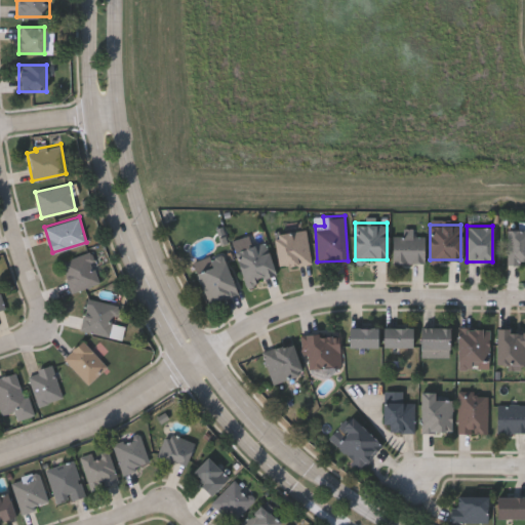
[(524,261),(507,261),(507,228),(524,228),(524,261)]
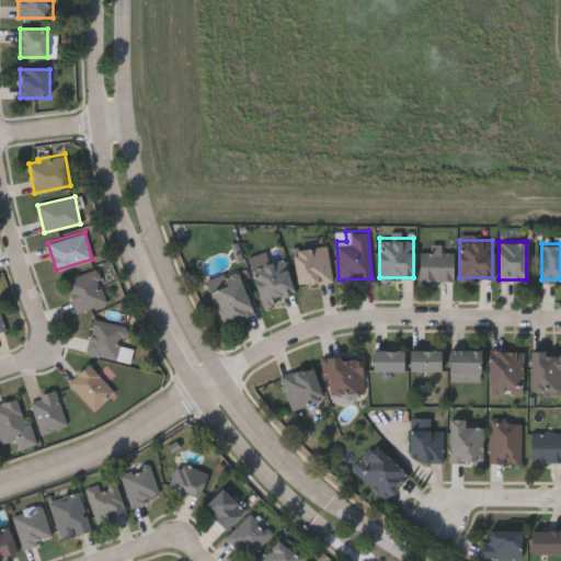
[(327,244),(331,279),(297,284),(293,249),(327,244)]
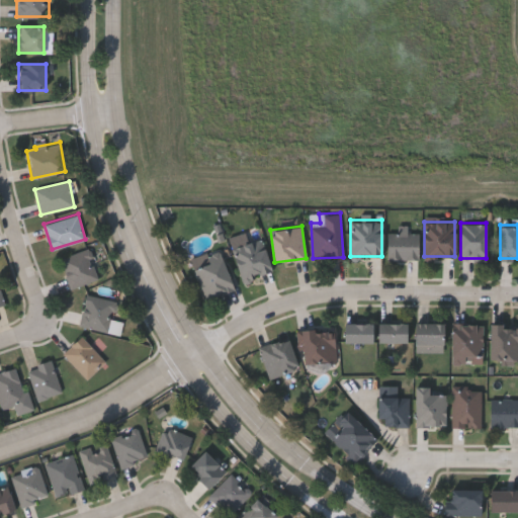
[(418,231),(418,258),(386,258),(386,231),(418,231)]
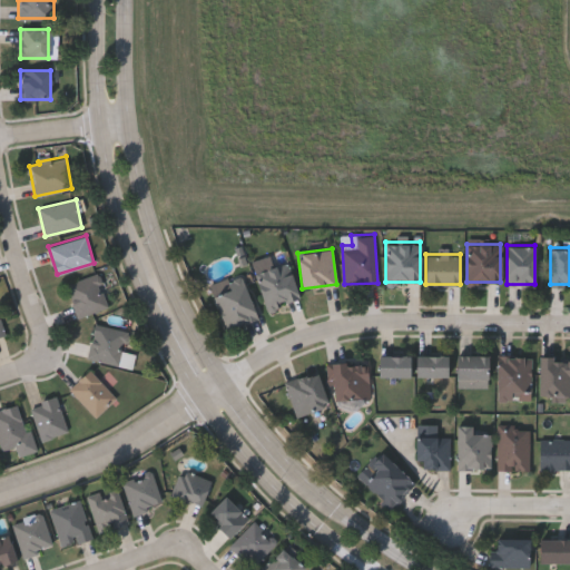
[(266,306),(257,269),(288,262),(298,298),(266,306)]
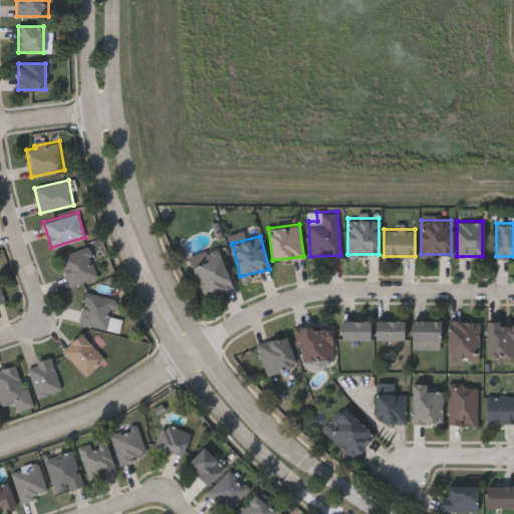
[(59,255),(88,246),(98,276),(69,285),(59,255)]
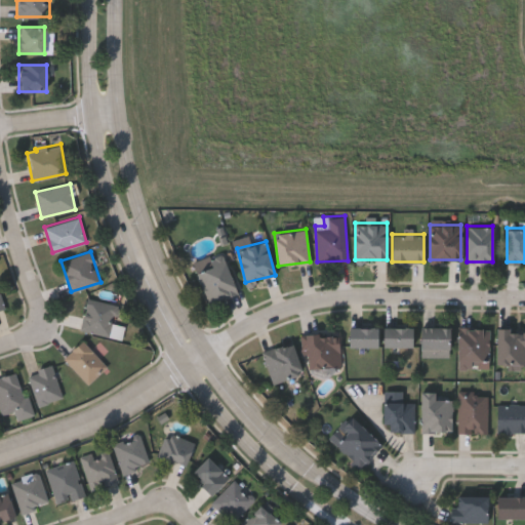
[(208,303),(196,270),(213,264),(211,258),(223,254),(237,291),(208,303)]
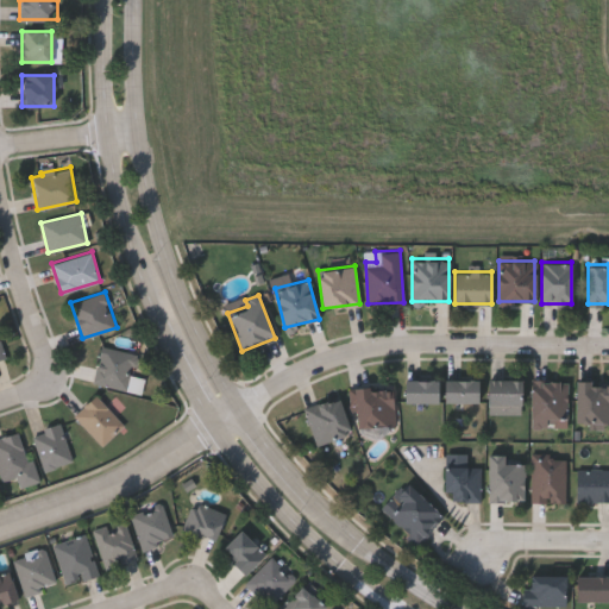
[(94,383),(100,346),(135,351),(129,388),(94,383)]
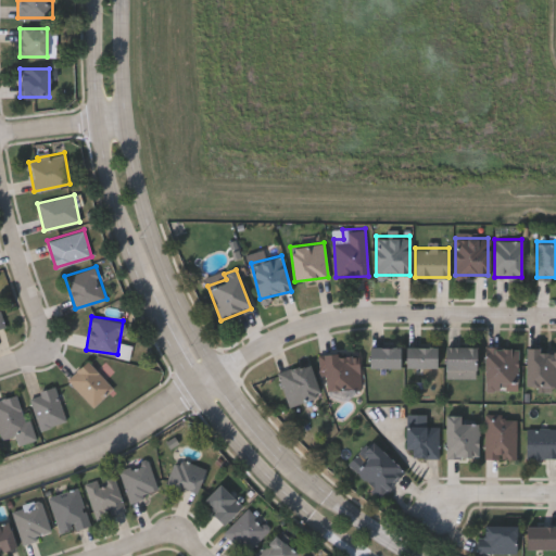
[(436,344),(436,366),(405,366),(405,344),(436,344)]
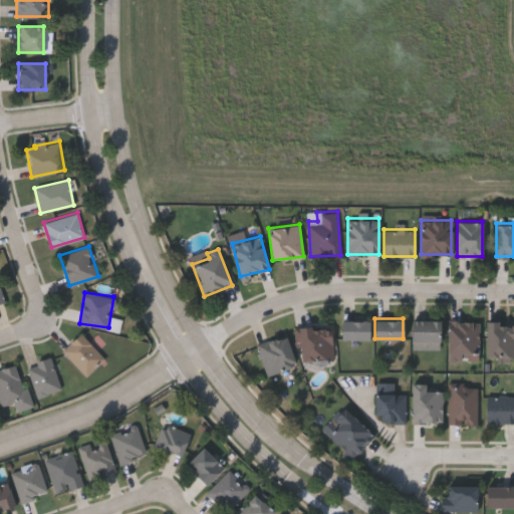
[(340,338),(340,319),(368,319),(368,338),(340,338)]
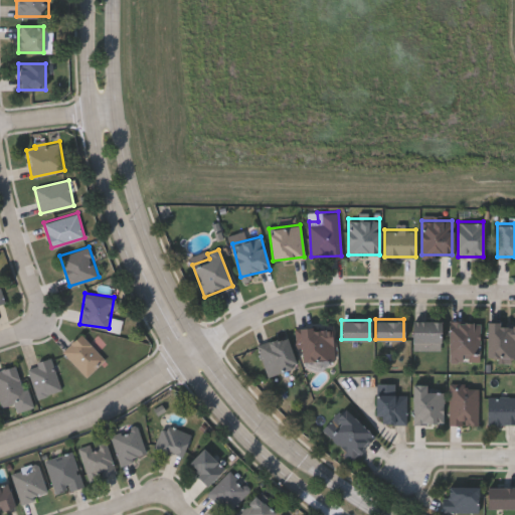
[(441,349),(412,349),(412,320),(441,320),(441,349)]
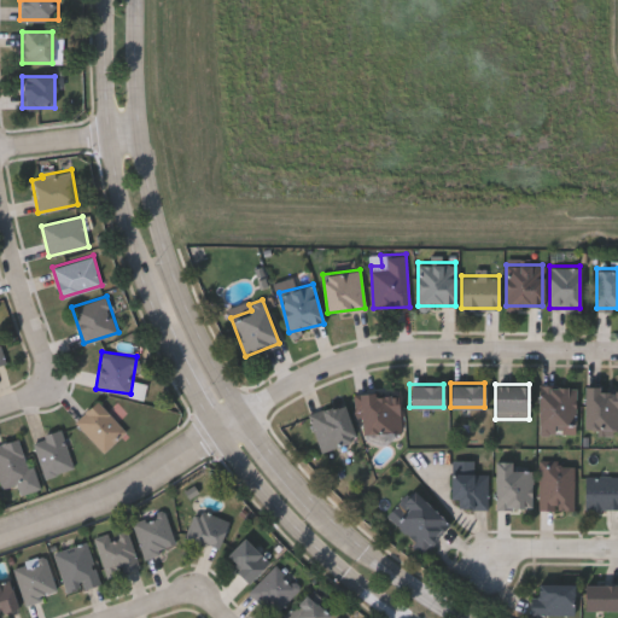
[(575,430),(538,430),(538,384),(575,384),(575,430)]
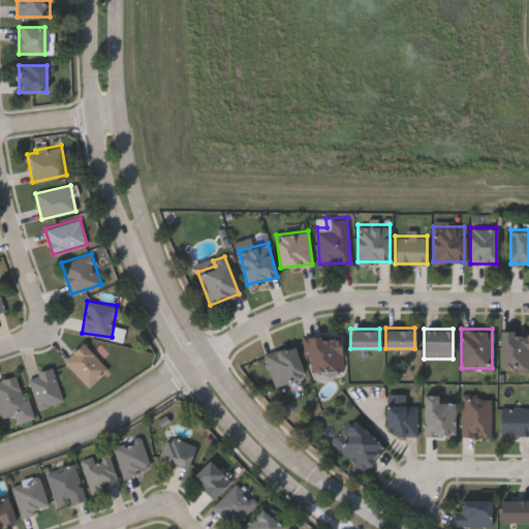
[(528,367),(500,367),(500,330),(528,330),(528,367)]
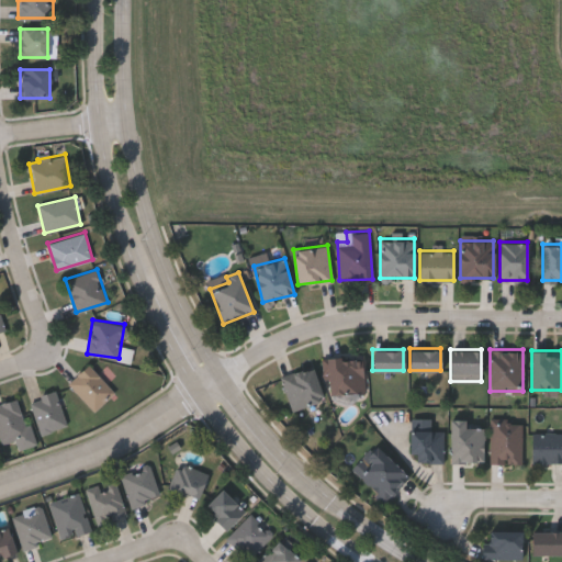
[(323,357),(358,352),(364,390),(329,395),(323,357)]
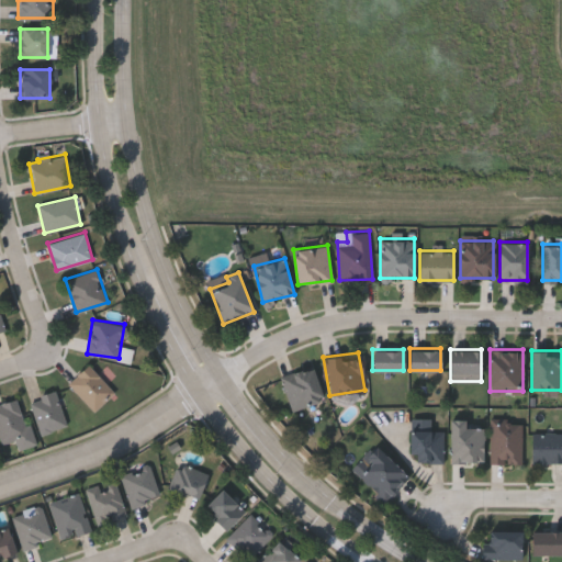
[(114,393),(92,411),(68,381),(90,363),(114,393)]
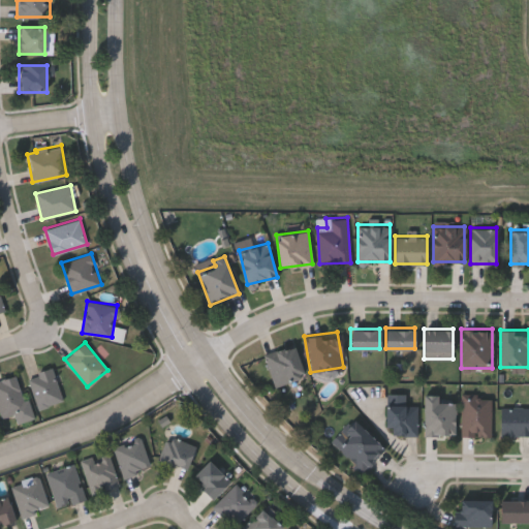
[(272,384),(265,352),(294,344),(303,376),(272,384)]
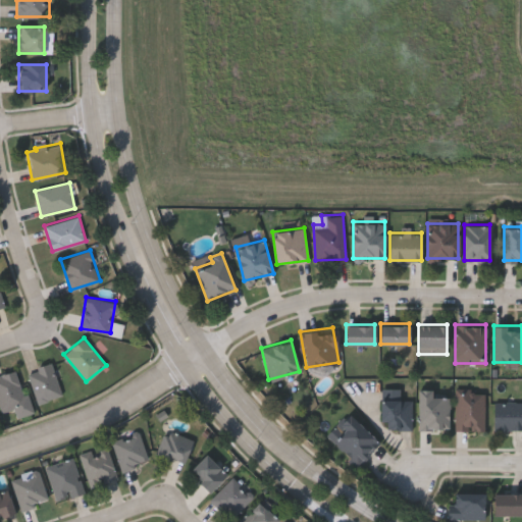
[(28,369),(52,363),(62,396),(37,403),(28,369)]
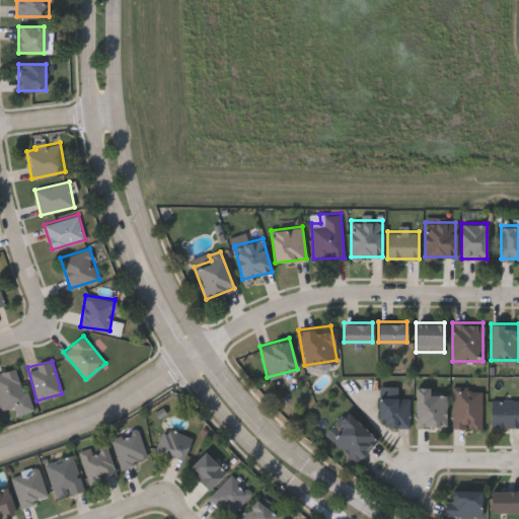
[(1,410),(0,405),(0,372),(16,368),(26,402),(1,410)]
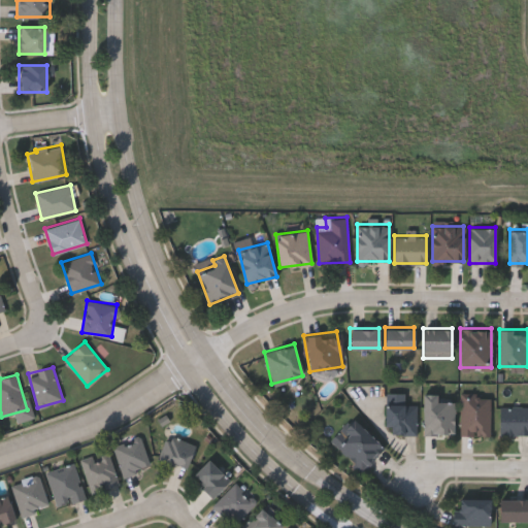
[(455,432),(423,432),(423,393),(437,393),(437,401),(455,401),(455,432)]
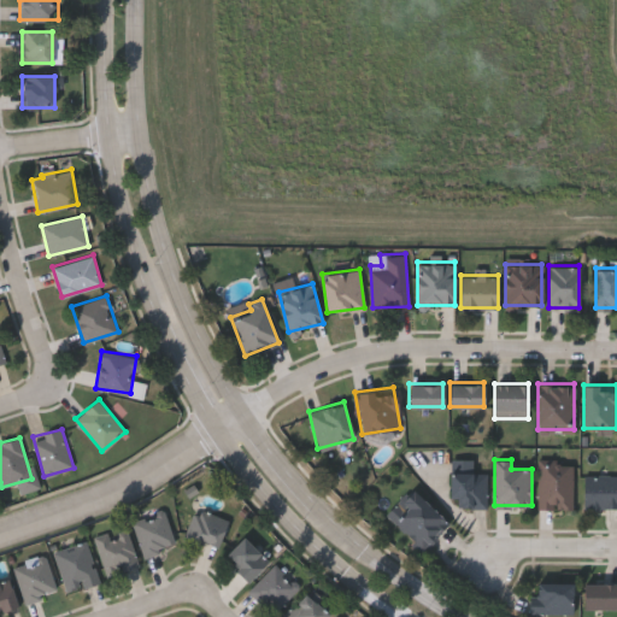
[(538,462),(574,462),(574,507),(538,507),(538,462)]
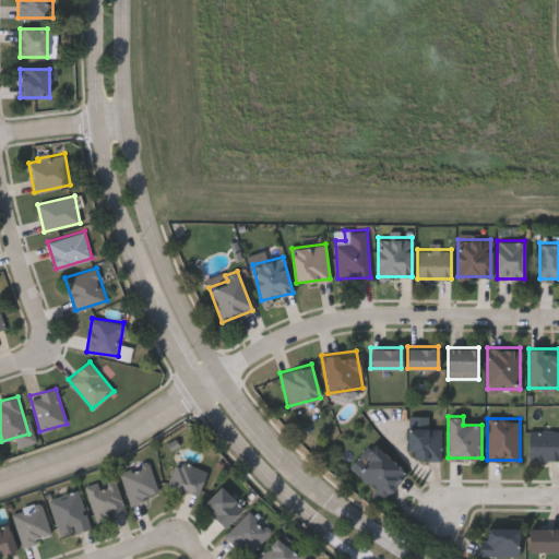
[(440,459),(408,459),(408,427),(440,427),(440,459)]
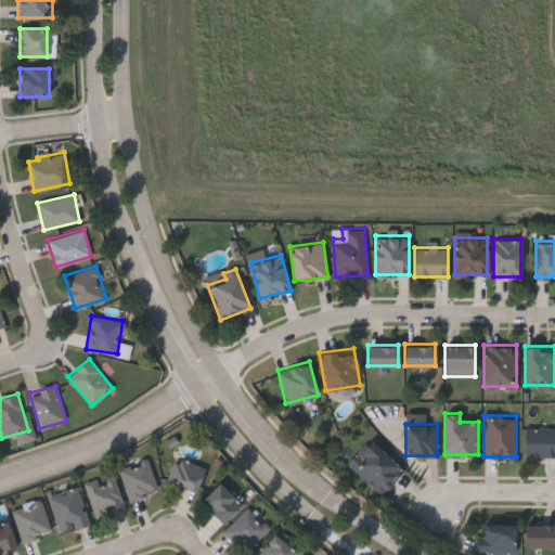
[(554,456),(525,456),(525,426),(554,426),(554,456)]
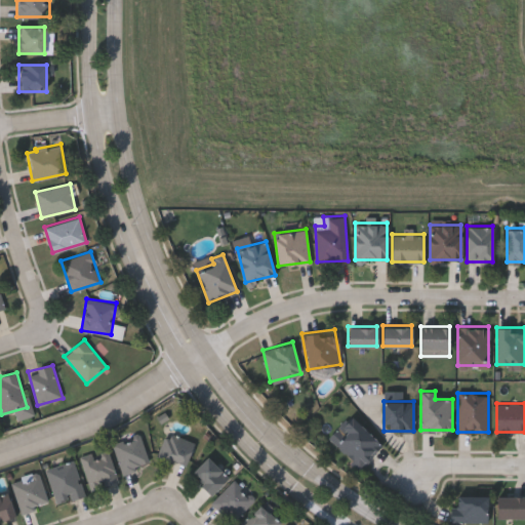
[(327,437),(350,414),(381,445),(360,469),(327,437)]
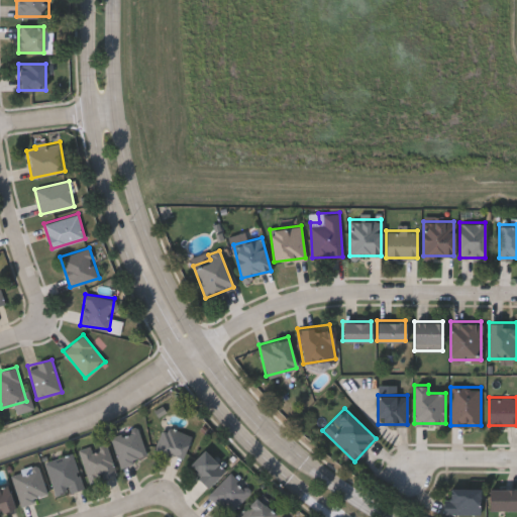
[(190,433),(183,456),(156,448),(163,425),(190,433)]
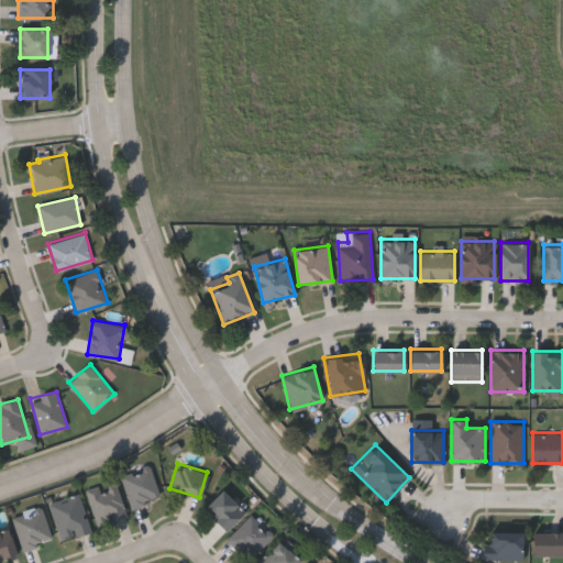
[(130,507),(120,474),(151,465),(159,498),(130,507)]
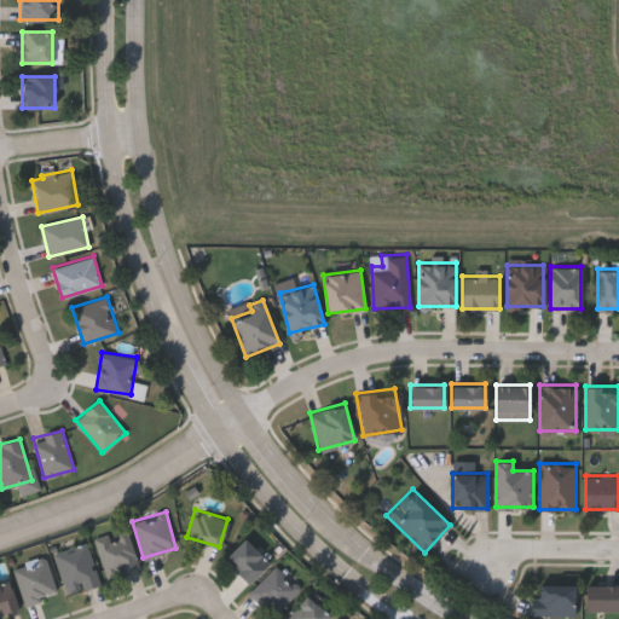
[(94,538),(126,527),(139,566),(106,577),(94,538)]
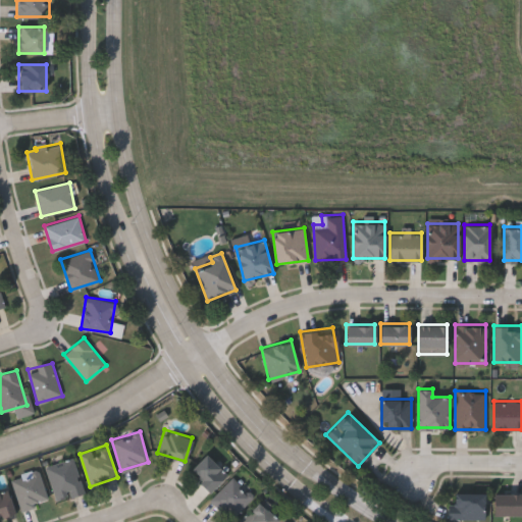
[(209,490),(189,470),(206,453),(226,473),(209,490)]
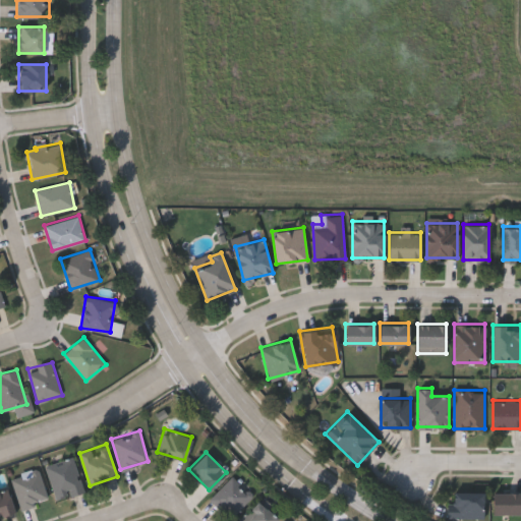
[(56,500),(46,465),(73,457),(83,491),(56,500)]
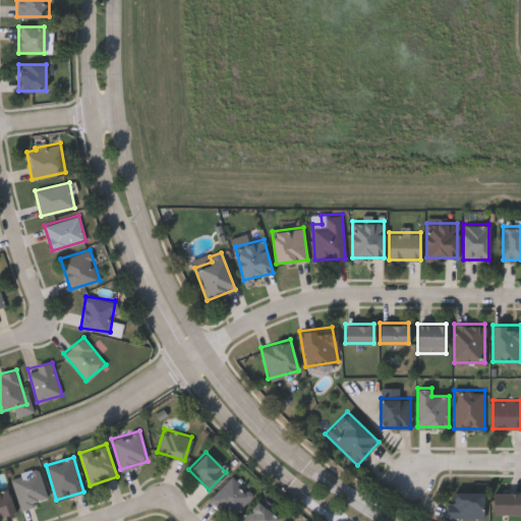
[(21,508),(11,477),(38,468),(48,500),(21,508)]
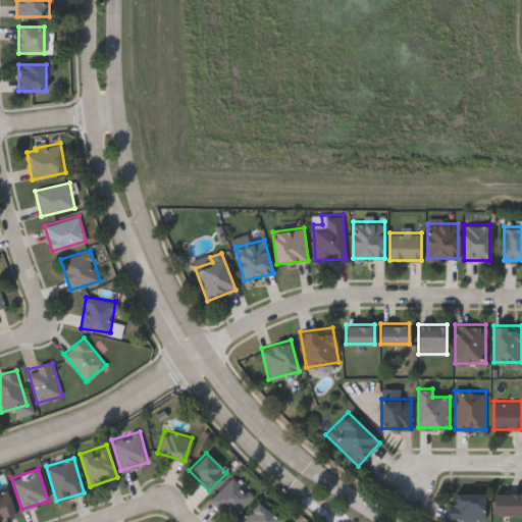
[(211,499),(232,476),(253,497),(231,518),(211,499)]
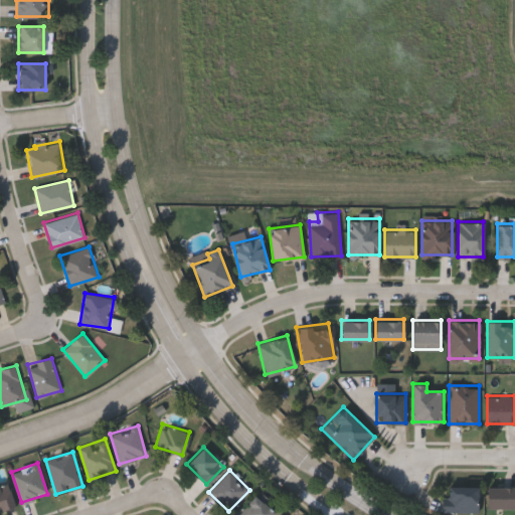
[(14,504),(0,508),(0,483),(7,481),(14,504)]
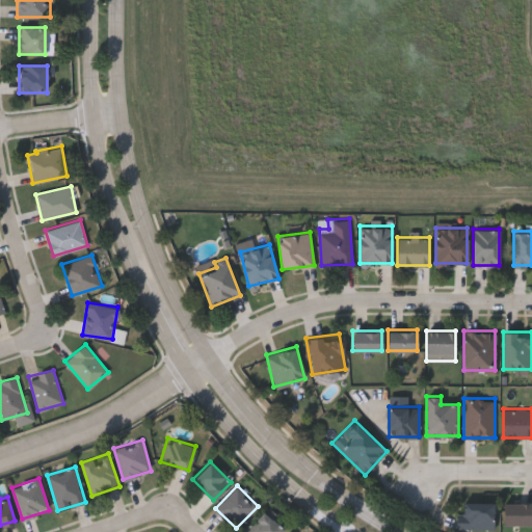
[(494,500),(494,528),(458,528),(458,500),(494,500)]
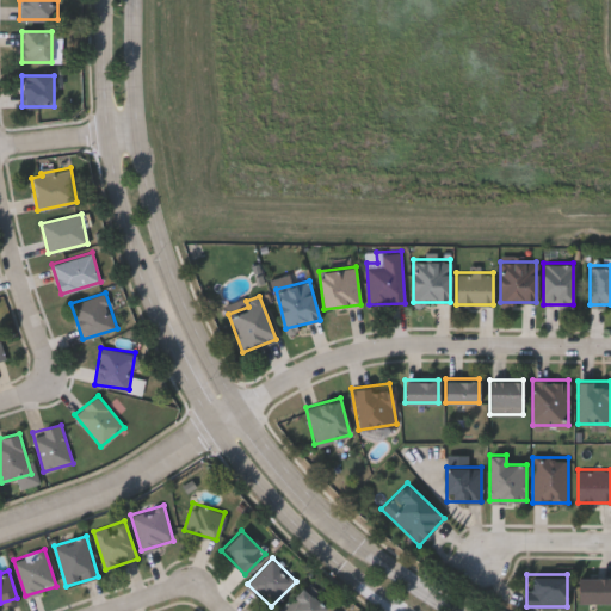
[(610,576),(610,602),(578,602),(578,576),(610,576)]
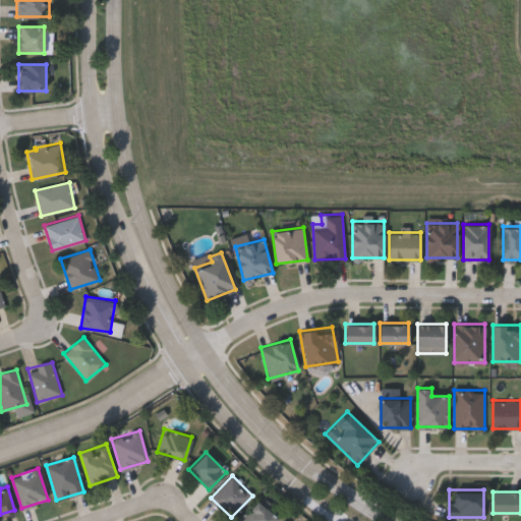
[(236,520),(257,500),(278,518),(275,520),(236,520)]
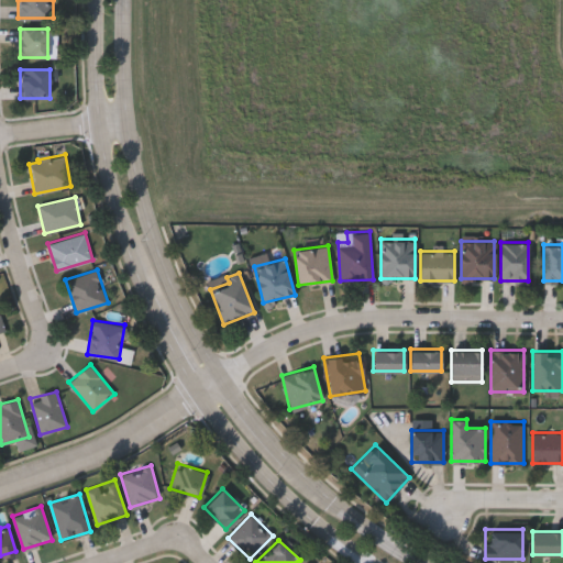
All buildings are outlined.
